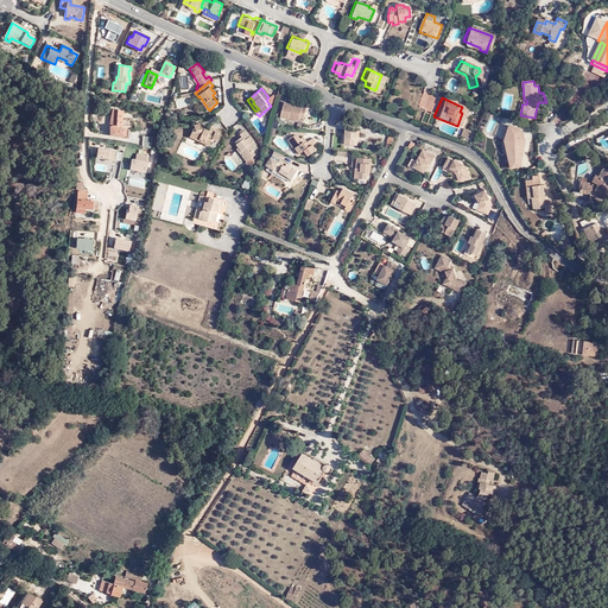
[(282,115),(298,120),(299,118),(303,119),(306,108),(284,102),(282,115)]
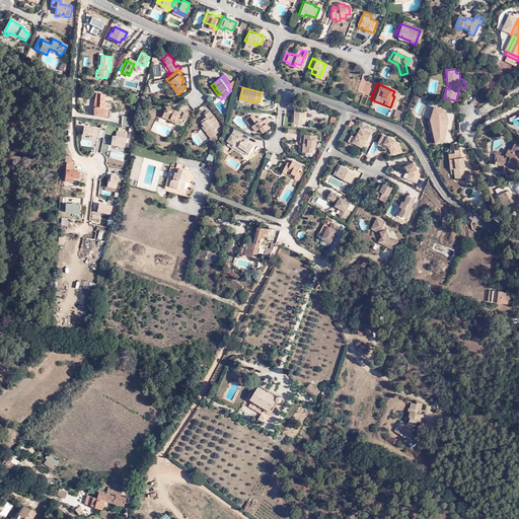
[(100,95),(92,94),(87,104),(86,116),(99,118),(100,110),(96,109),(97,104),(99,104),(100,95)]
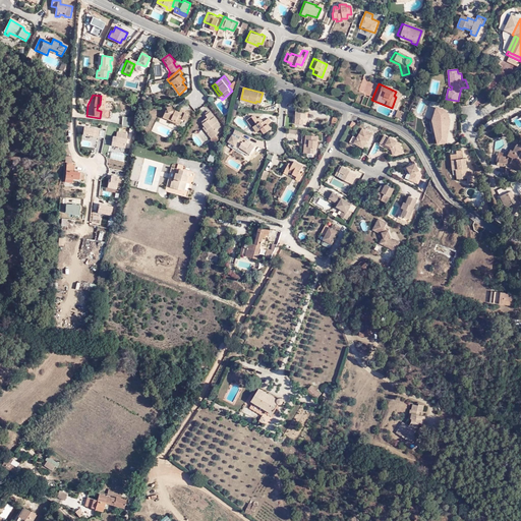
[(355,103),(366,107),(370,97),(365,95),(364,97),(359,95),(355,103)]
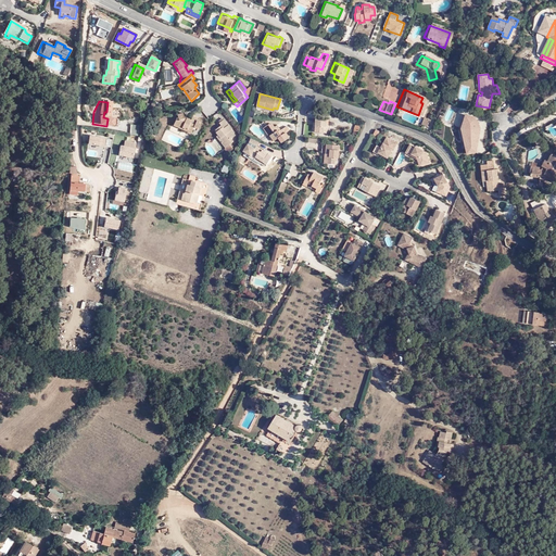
[(174,126),(182,130),(184,128),(192,133),(199,117),(193,115),(192,119),(188,118),(187,119),(186,119),(185,113),(178,115),(179,117),(178,118),(174,126)]
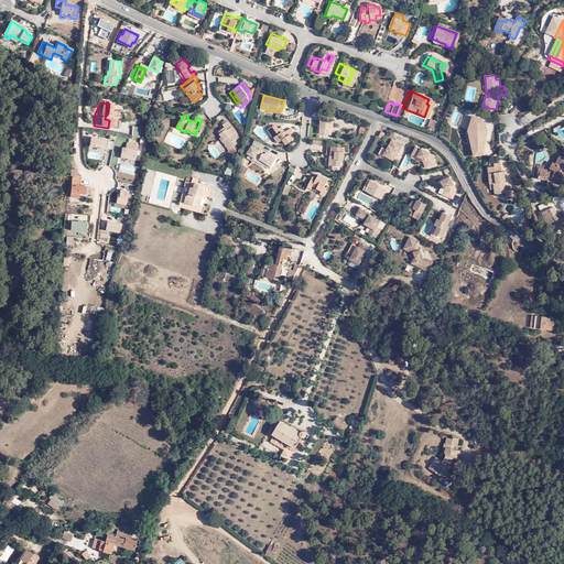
[(486,130),(481,120),(473,117),(467,130),(473,156),(483,154),(486,130)]
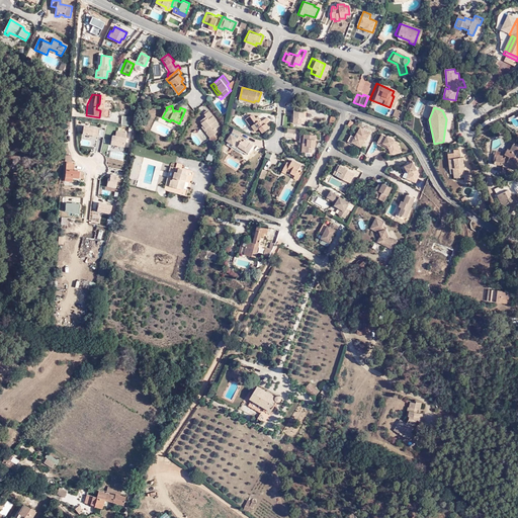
[(303,117),(305,117),(306,110),(295,109),(294,113),(294,116),(292,116),(291,121),(301,122),(303,117)]
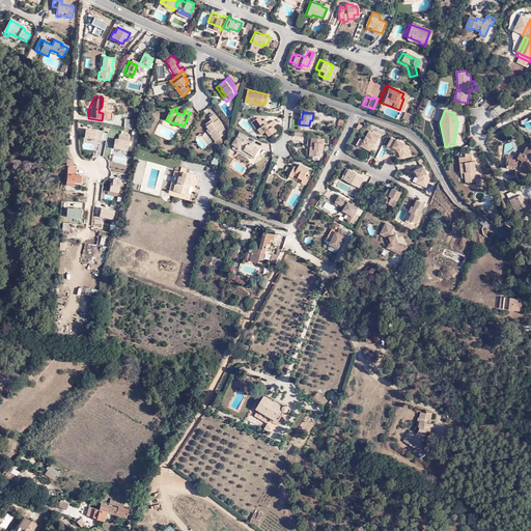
[(412,116),(404,112),(401,119),(409,122),(412,116)]
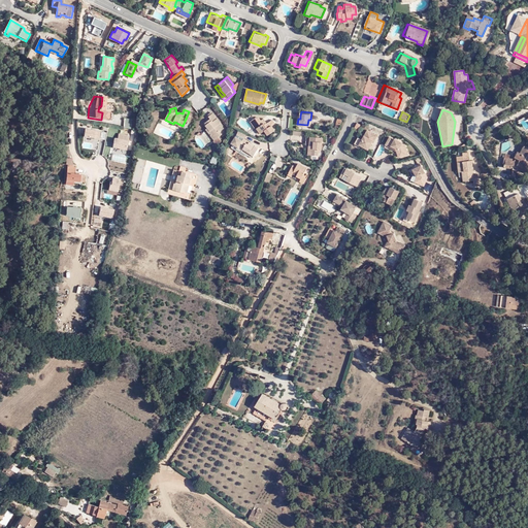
[(213,141),(219,143),(222,141),(219,137),(222,135),(221,133),(224,130),(221,125),(221,124),(215,114),(209,117),(211,120),(212,122),(209,123),(208,122),(205,123),(207,126),(206,126),(208,128),(212,135),(210,136),(213,140),(213,141)]
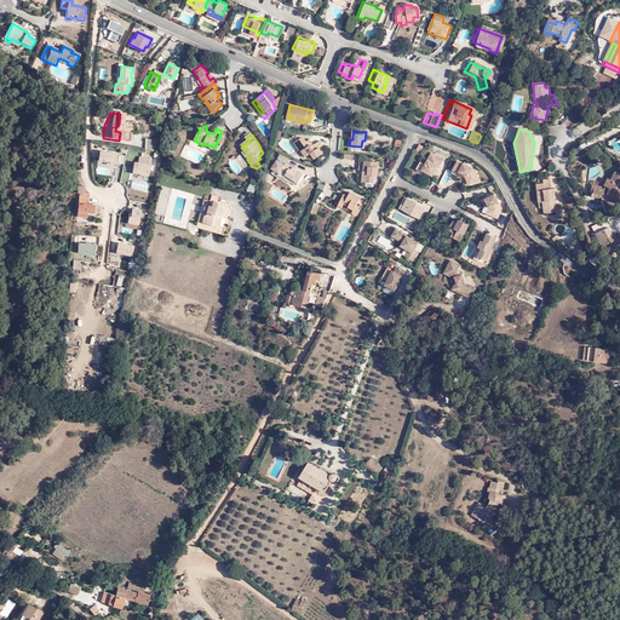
[(299,145),(306,155),(311,151),(315,158),(322,151),(320,147),(322,144),(320,139),(314,144),(313,145),(311,143),(310,144),(309,142),(308,143),(306,141),(304,138),(300,137),(298,139),(302,144),(299,145)]
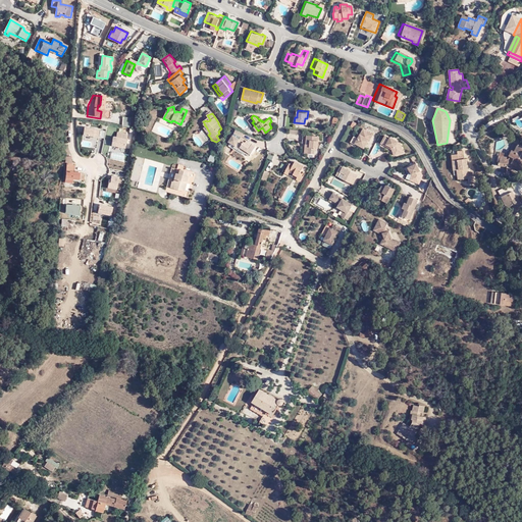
[(123,117),(121,128),(129,129),(132,119),(123,117)]
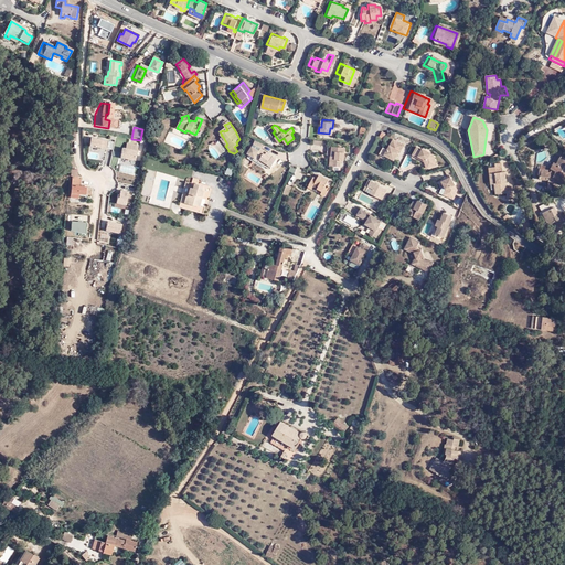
[(277,142),(279,141),(273,132),(275,131),(272,127),(268,129),(277,142)]
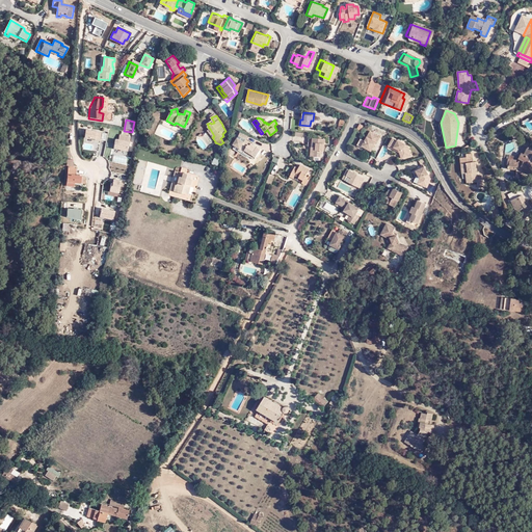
[(84,138),(101,139),(101,130),(85,129),(84,138)]
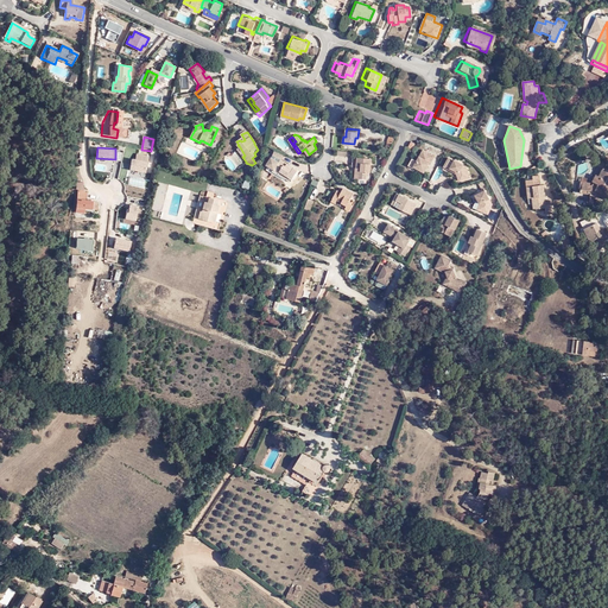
[(426,160),(430,162),(434,156),(423,150),(416,160),(412,158),(407,166),(412,168),(413,166),(424,172),(426,166),(424,164),(426,160)]
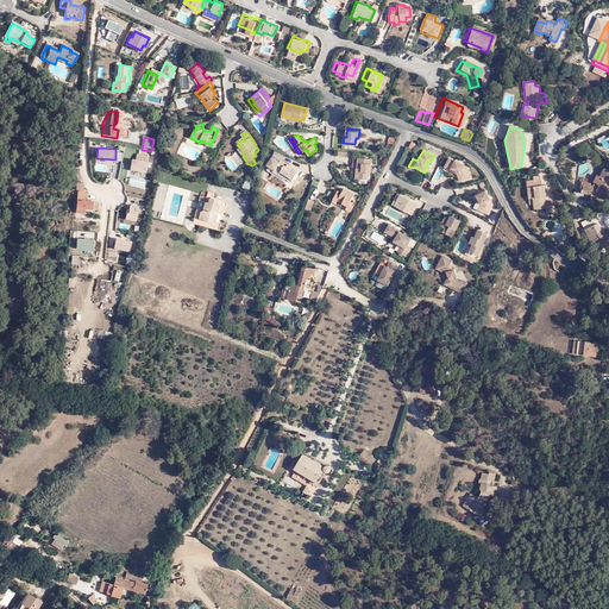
[(136,159),(132,158),(130,170),(146,174),(150,156),(137,154),(136,159)]
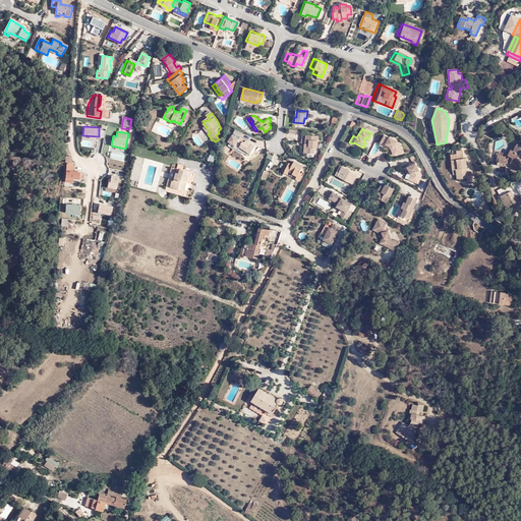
[(302,145),(306,146),(308,146),(308,153),(314,153),(315,147),(317,147),(319,135),(303,133),(302,145)]
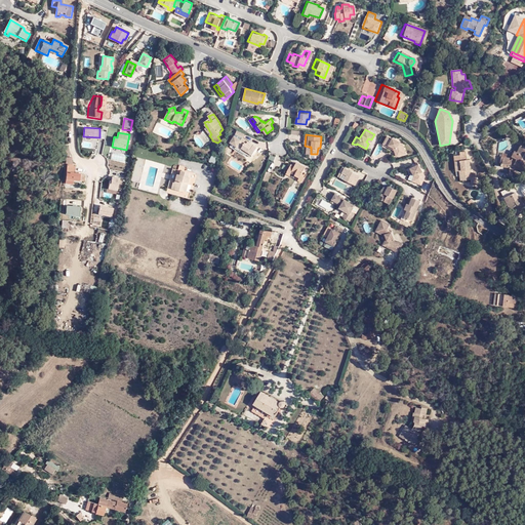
[(257,147),(243,137),(242,139),(235,135),(231,143),(237,147),(238,146),(249,153),(247,155),(251,156),(257,147)]
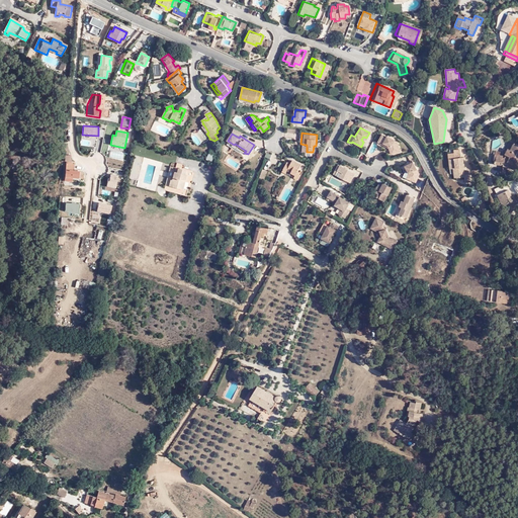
[(386,142),(385,144),(391,146),(393,153),(400,151),(397,143),(394,140),(386,136),(385,137),(381,134),(377,141),(382,144),(383,141),(386,142)]
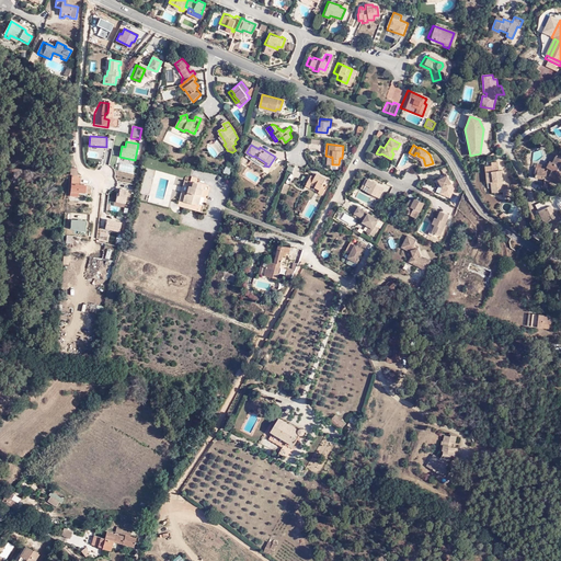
[(560,178),(559,178),(560,173),(560,157),(558,156),(553,163),(551,161),(547,168),(548,169),(547,172),(544,171),(544,169),(536,168),(535,170),(538,170),(537,175),(536,175),(535,179),(542,180),(544,179),(545,179),(544,182),(547,182),(547,181),(551,184),(552,182),(559,185),(560,181),(560,178)]
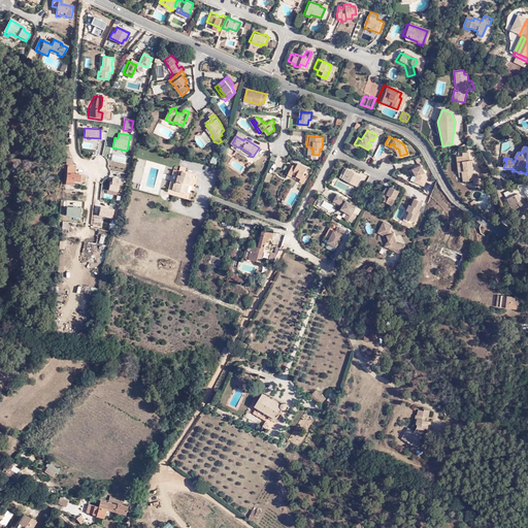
[(469,152),(463,152),(463,155),(458,155),(458,163),(461,163),(463,180),(473,179),(474,187),(480,186),(479,177),(473,176),(471,160),(470,160),(469,152)]
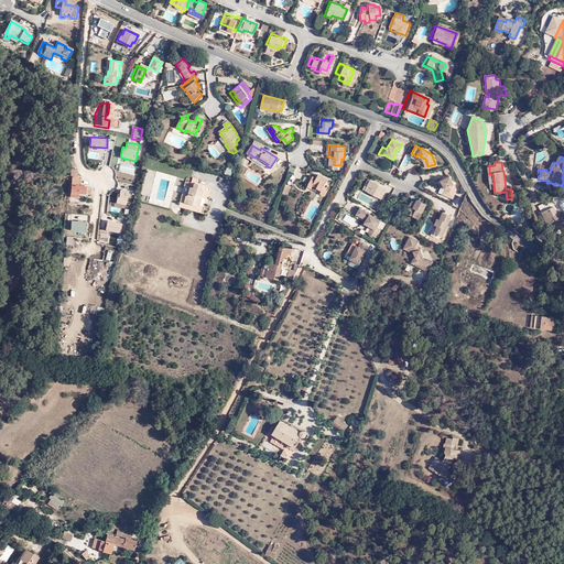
[(224,173),(229,176),(234,167),(228,165),(224,173)]
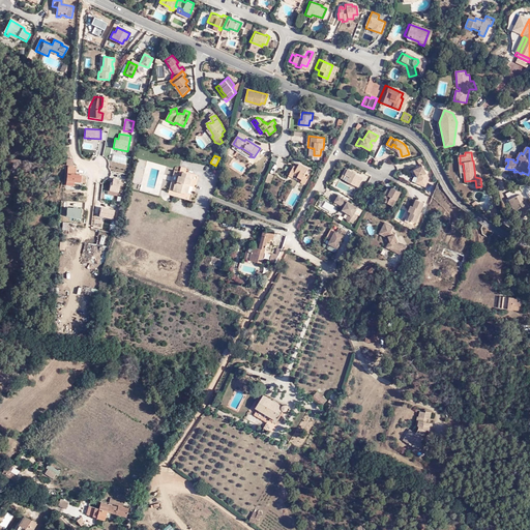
[(491,174),(486,163),(483,162),(481,165),(484,174),(488,175),(491,174)]
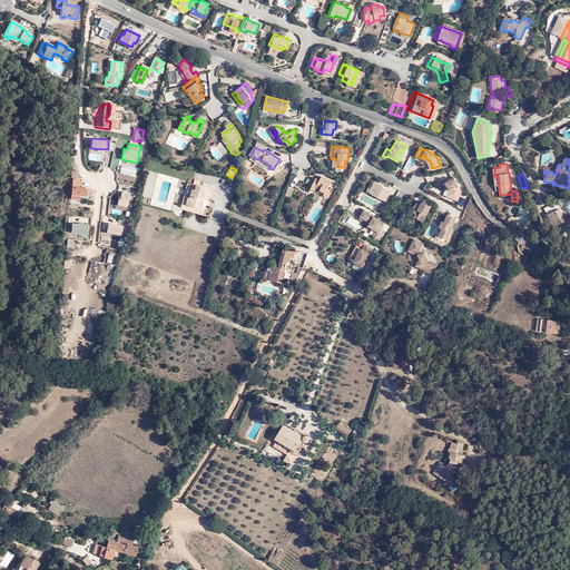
[(324,195),(330,197),(333,189),(328,187),(332,180),(322,175),(321,179),(318,183),(315,180),(313,185),(316,187),(325,192),(324,195)]
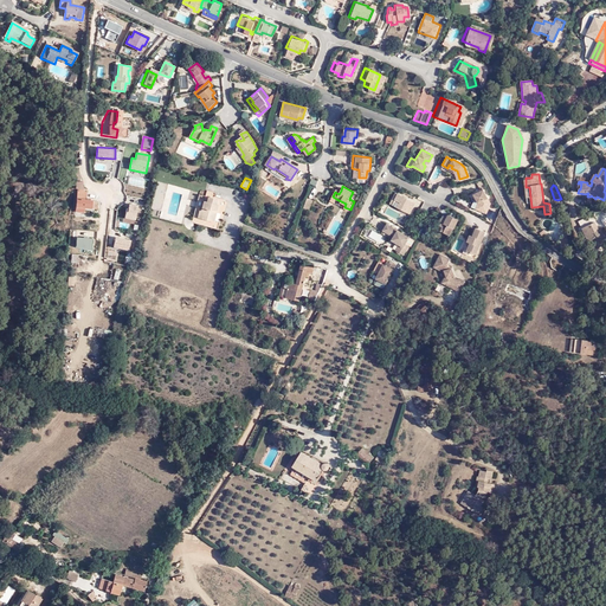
[(474,208),(485,212),(489,201),(481,186),(472,191),(474,192),(471,193),(477,201),(474,208)]
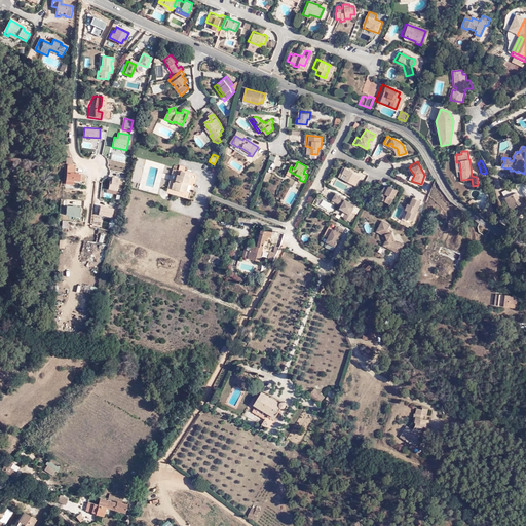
[(75,165),(67,164),(65,180),(80,182),(80,175),(75,174),(75,165)]
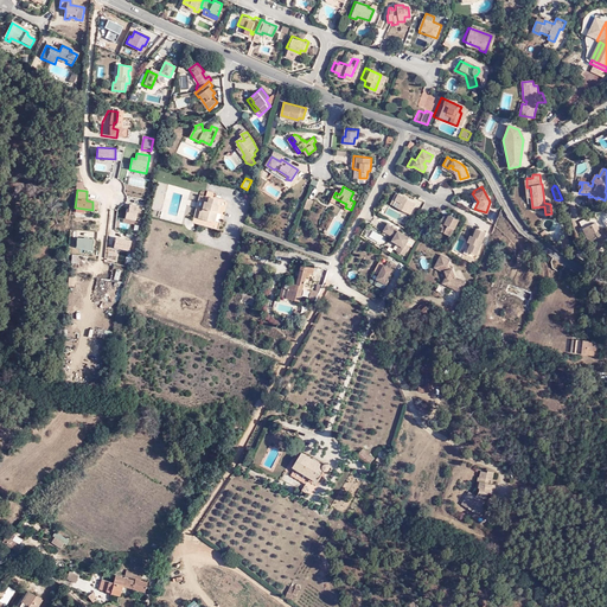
[(398,195),(394,206),(410,215),(416,204),(398,195)]
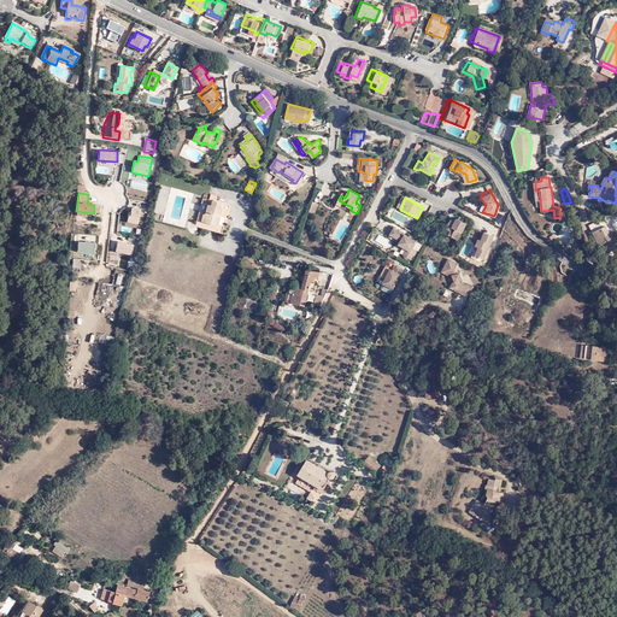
[(207,218),(205,224),(217,228),(224,204),(211,200),(210,205),(207,205),(204,217),(207,218)]
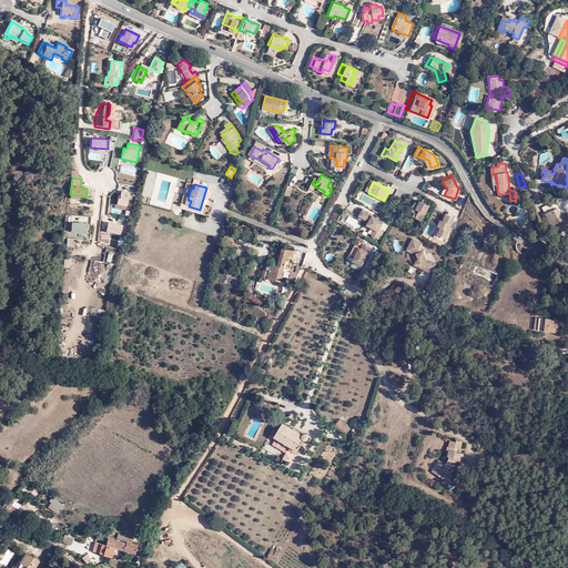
[(291,188),(285,185),(282,195),(287,198),(291,188)]
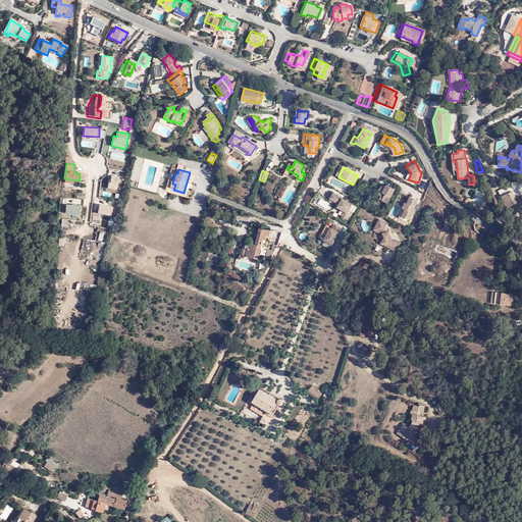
[(108,175),(107,189),(117,190),(119,176),(108,175)]
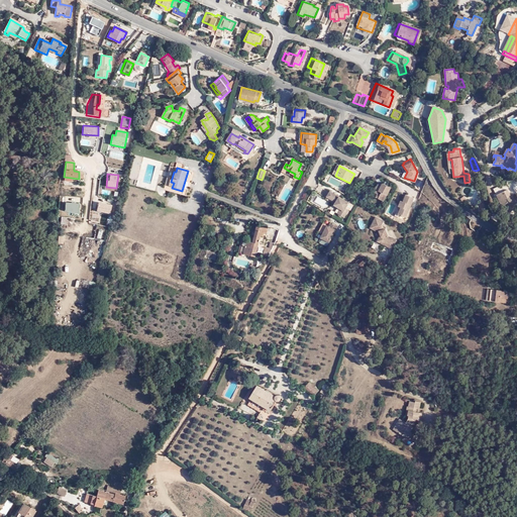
[(380,194),(379,198),(384,200),(391,186),(383,182),(378,184),(375,191),(378,193),(380,194)]
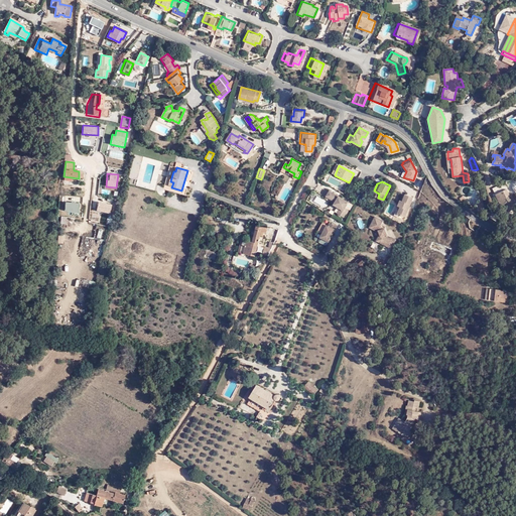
[(510,211),(515,206),(515,204),(510,195),(509,196),(507,191),(503,192),(502,190),(493,195),(501,209),(506,205),(510,211)]
